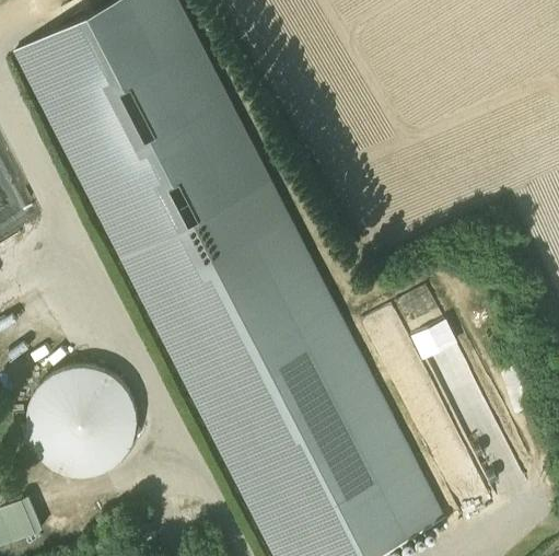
[(178,0),(114,0),(13,53),(272,555),(368,555),(443,518),(271,182),(208,57),(178,0)]
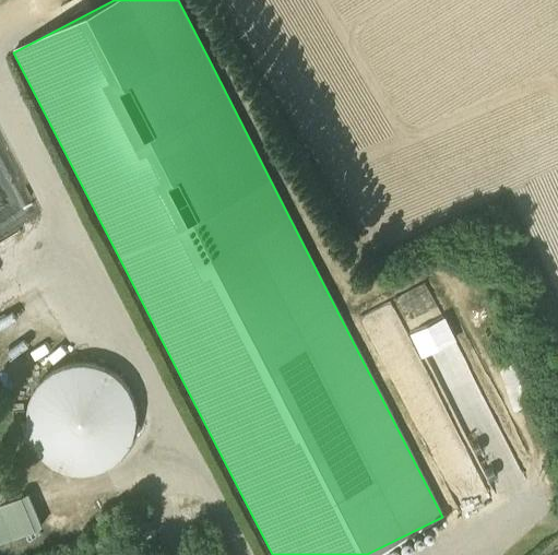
[(0,240),(34,225),(6,166),(0,168),(0,240)]
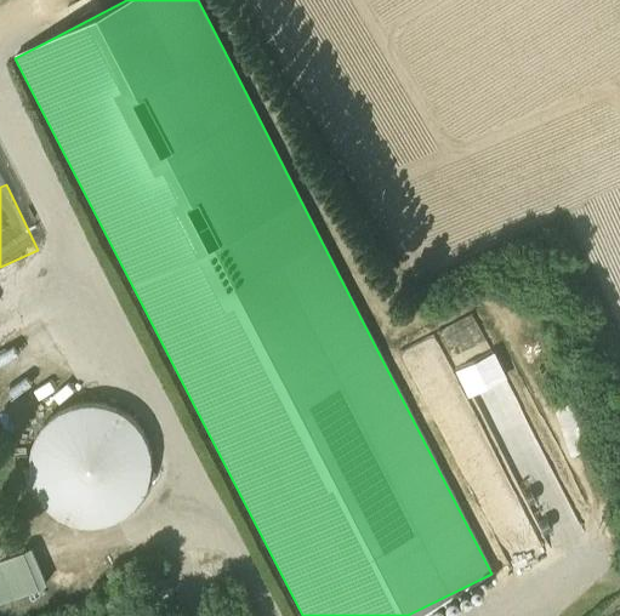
[(408,372),(483,342),(473,319),(399,349),(408,372)]
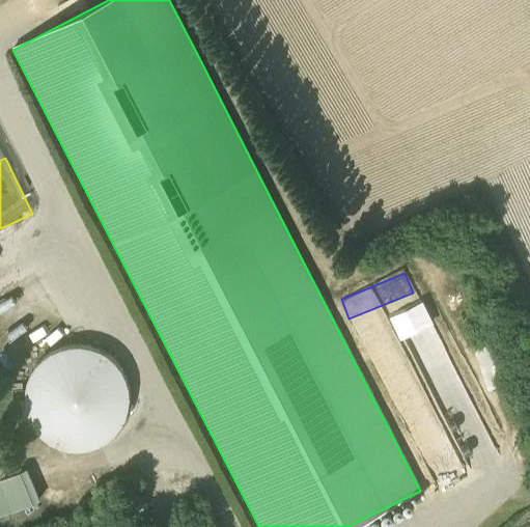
[(485,392),(502,388),(492,345),(475,351),(485,392)]
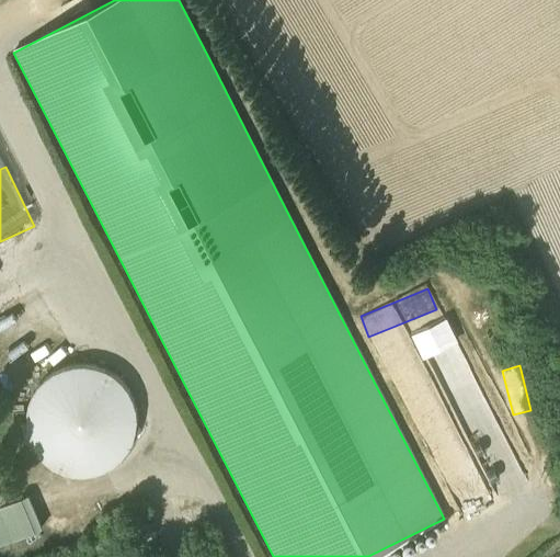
[(38,389),(33,396),(33,398),(30,404),(29,406),(27,412),(27,415),(26,423),(27,431),(27,433),(30,440),(30,442),(33,450),(34,450),(38,456),(40,458),(44,463),(46,465),(53,469),(54,470),(60,473),(63,474),(68,476),(70,476),(79,477),(80,477),(87,477),(90,477),(96,475),(98,475),(105,472),(107,470),(113,467),(115,465),(120,461),(121,459),(126,453),(127,452),(130,446),(132,443),(134,436),(134,435),(135,428),(135,425),(135,419),(135,417),(134,409),(134,408),(130,400),(129,398),(126,393),(125,390),(120,384),(113,378),(111,377),(106,374),(103,373),(98,371),(95,371),(88,368),(86,368),(79,368),(77,368),(70,370),(68,370),(60,373),(53,376),(50,377),(46,382),(44,383),(40,388),(38,389)]
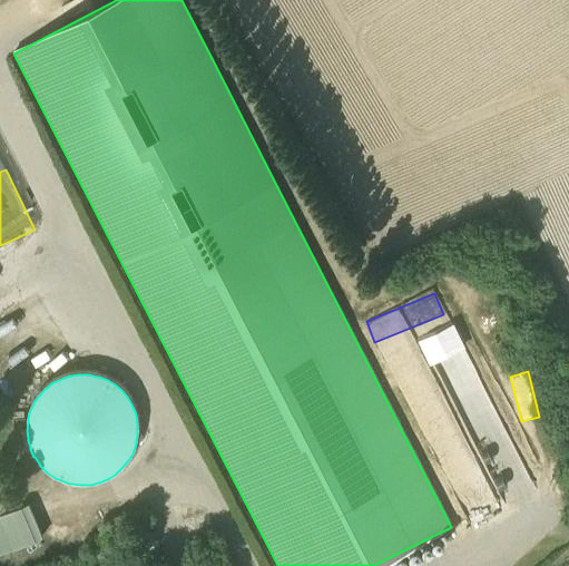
[(484,472),(497,496),(533,479),(521,455),(484,472)]
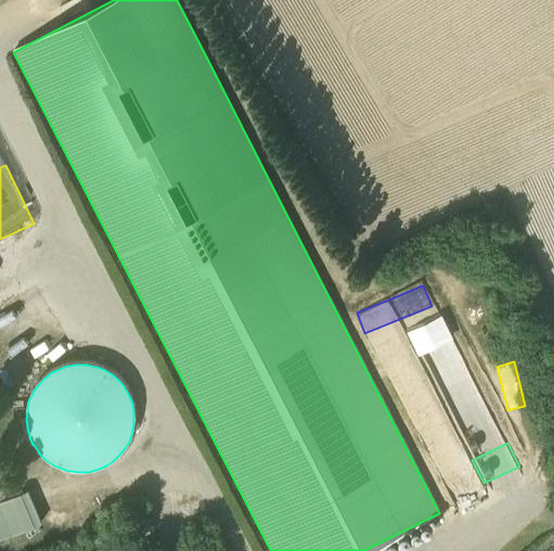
[(0,541),(42,522),(27,489),(0,501),(0,541)]
